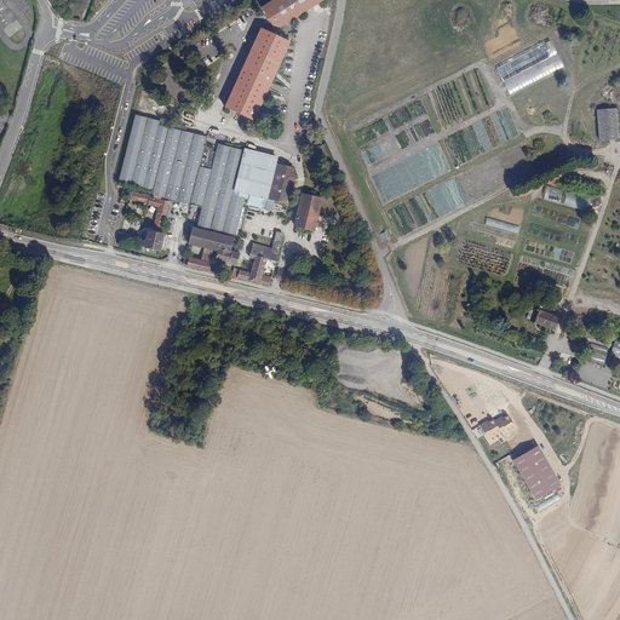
[(16,19),(0,0),(0,24),(4,29),(16,19)]
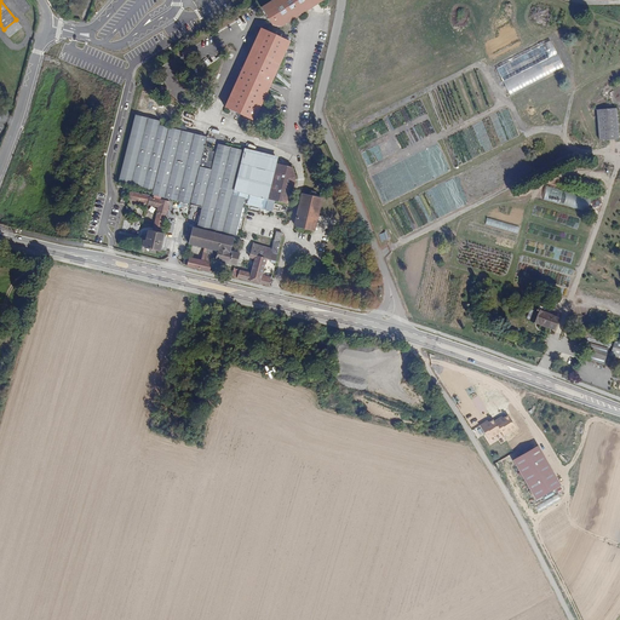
[(30,9),(24,0),(13,0),(24,13),(30,9)]
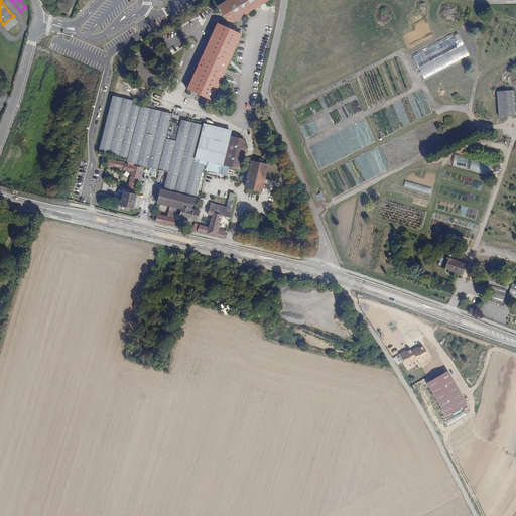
[(233,22),(267,0),(225,0),(217,6),(226,21),(229,21),(229,20),(231,20),(230,22),(233,22)]
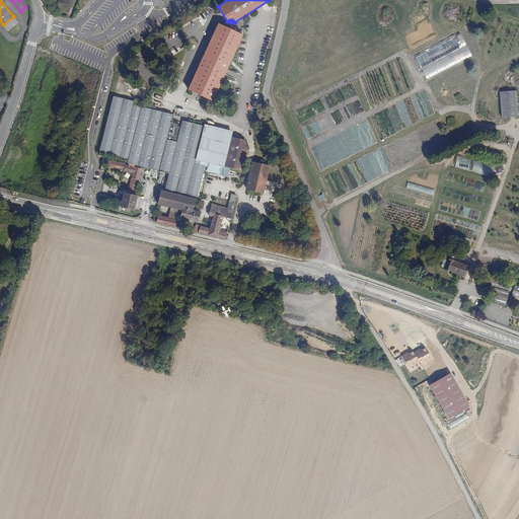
[(212,101),(242,34),(218,23),(188,89),(212,101)]
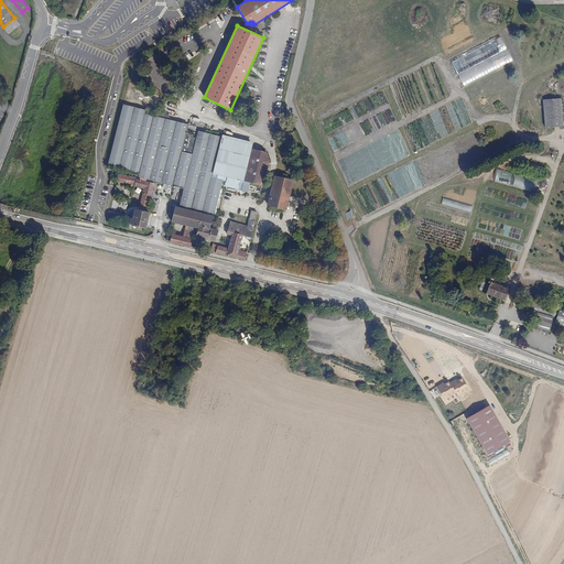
[(464,86),(513,63),(502,38),(452,61),(464,86)]
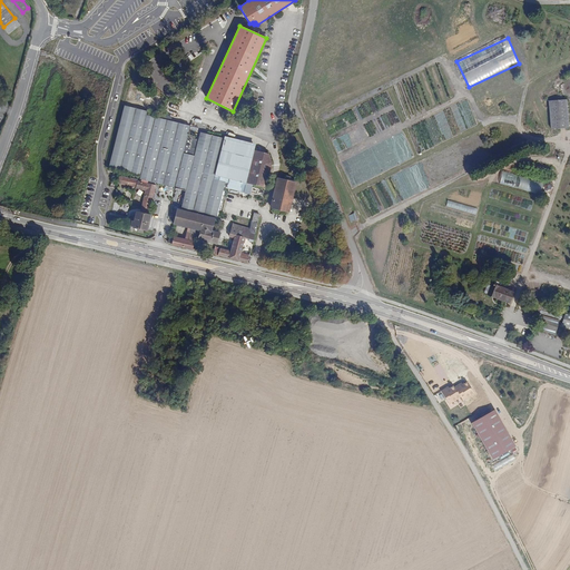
[(569,111),(569,100),(550,101),(553,131),(569,129),(569,111)]
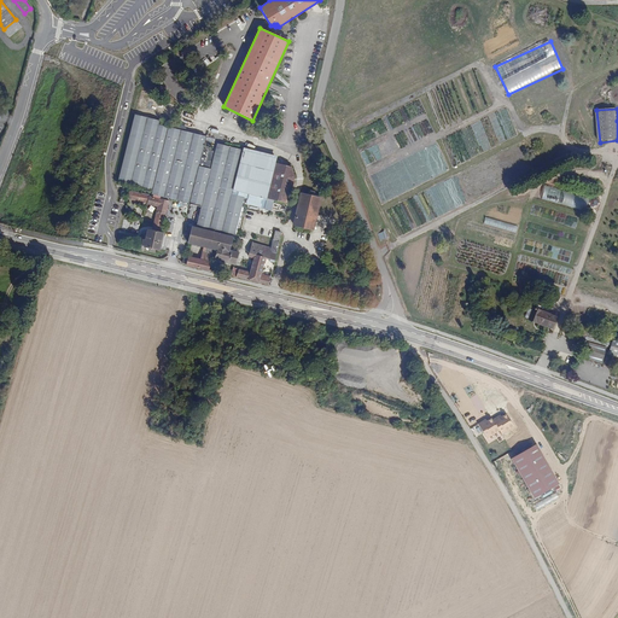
[(289,204),(295,176),(292,167),(275,163),(277,158),(217,144),(215,151),(208,150),(203,149),(205,135),(185,130),(185,127),(169,123),(169,127),(158,124),(158,120),(134,114),(117,181),(151,190),(151,193),(200,205),(196,225),(234,234),(244,198),(246,198),(245,204),(264,208),(267,198),(289,204)]
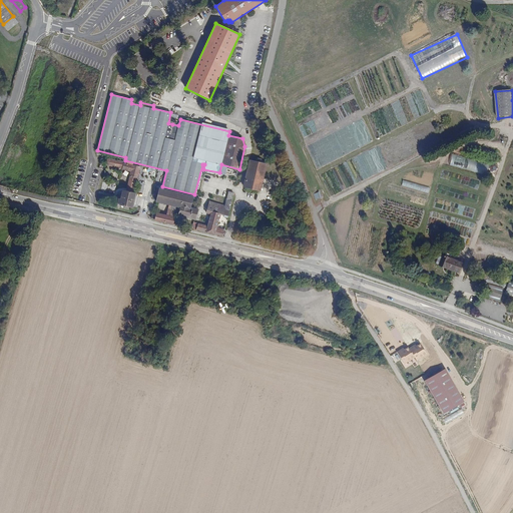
[(453,154),(450,165),(487,175),(490,164),(453,154)]
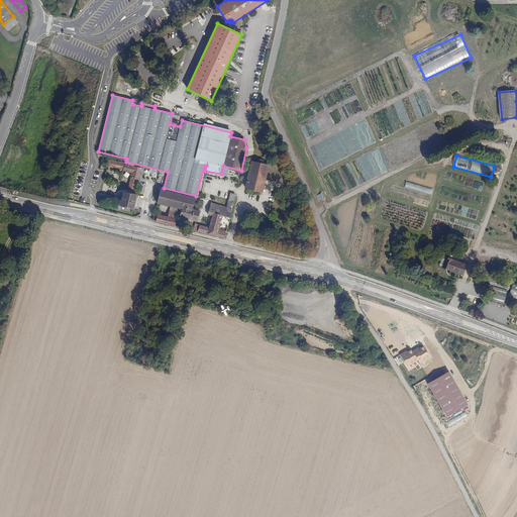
[(261,192),(268,165),(262,164),(263,161),(257,160),(257,163),(251,161),(245,189),(261,192)]
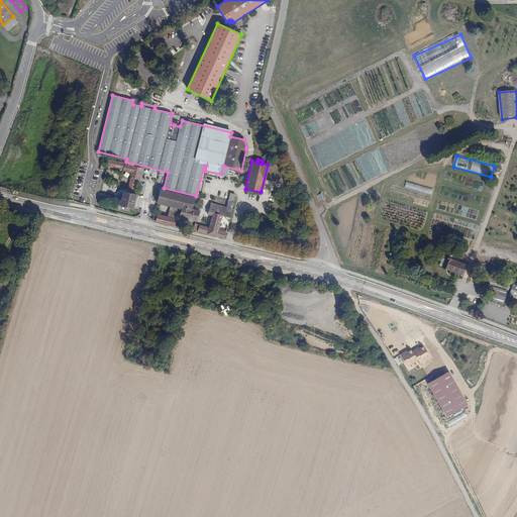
[(138,179),(140,168),(133,166),(132,167),(124,164),(108,161),(107,167),(122,170),(122,171),(131,173),(127,192),(134,193),(135,193),(135,191),(134,190),(137,179),(138,179)]
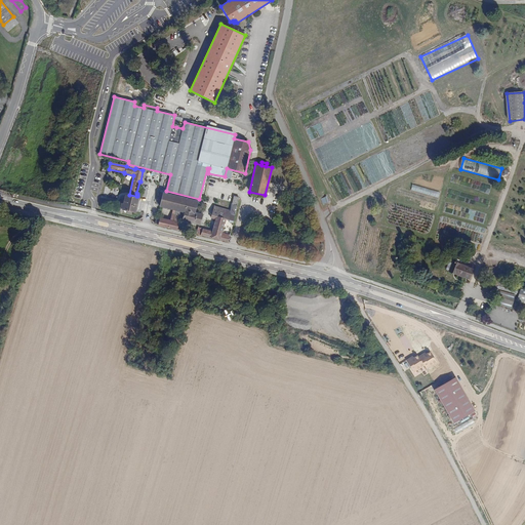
[(194,212),(197,201),(162,193),(159,206),(174,210),(174,213),(183,216),(182,220),(199,225),(203,214),(194,212)]
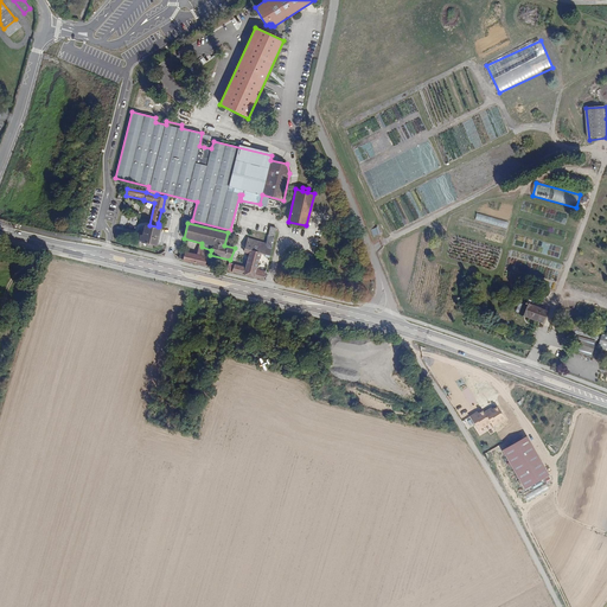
[(155,246),(159,229),(158,229),(148,227),(145,225),(142,236),(141,241),(141,242),(144,243),(153,246),(155,246)]
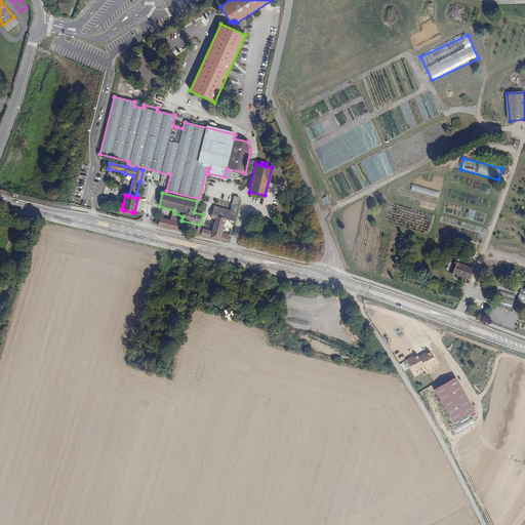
[(233,223),(237,205),(232,203),(230,210),(214,206),(211,217),(215,218),(212,231),(202,229),(200,235),(228,242),(230,235),(226,234),(225,235),(220,234),(221,233),(221,232),(223,232),(224,227),(223,227),(224,224),(225,224),(226,219),(229,219),(229,221),(233,223)]
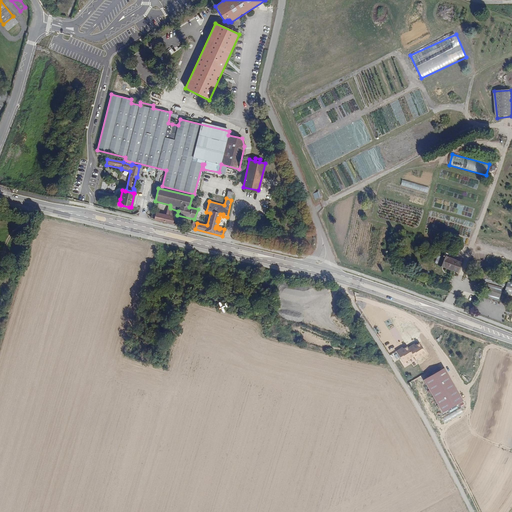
[(173,224),(174,217),(156,212),(155,213),(152,212),(151,217),(154,219),(173,224)]
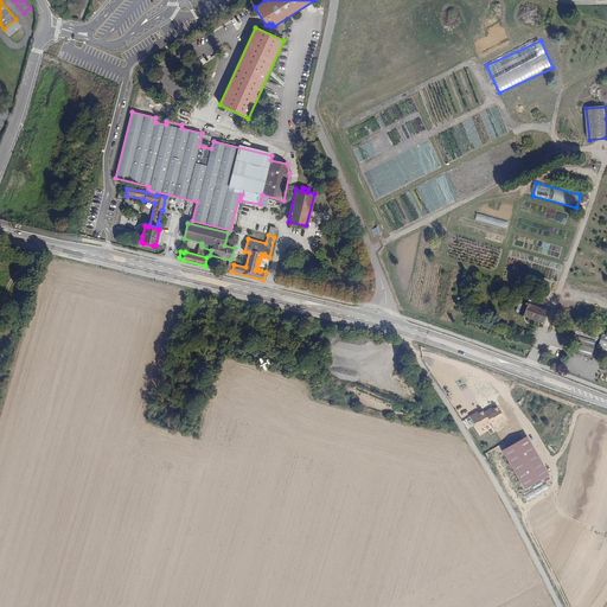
[(538,324),(543,312),(526,306),(522,318),(538,324)]
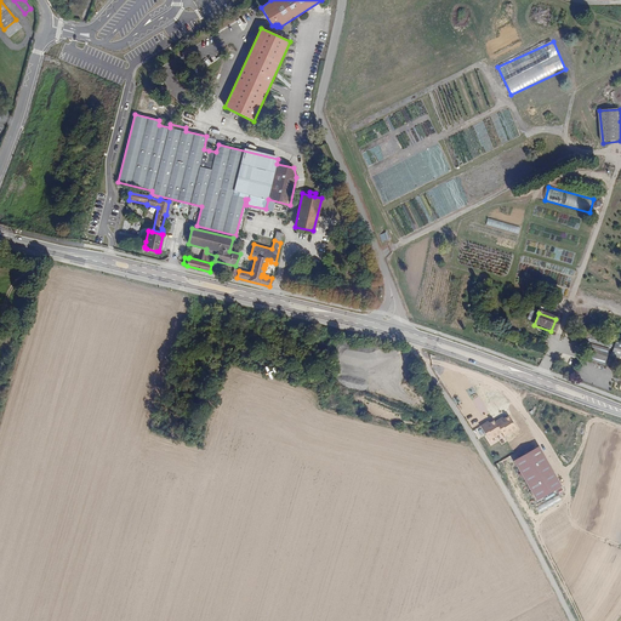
[(591,343),(593,337),(594,334),(586,330),(582,340),(591,343)]
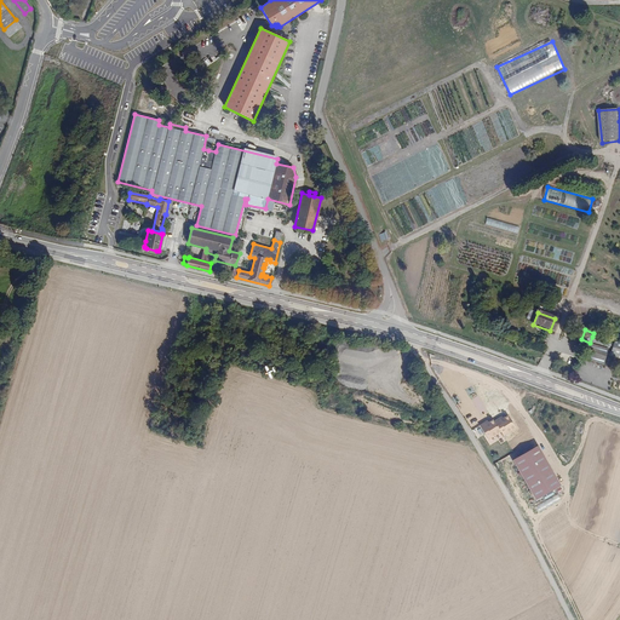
[(614,348),(615,344),(592,337),(590,343),(590,345),(612,352),(613,350),(614,348)]
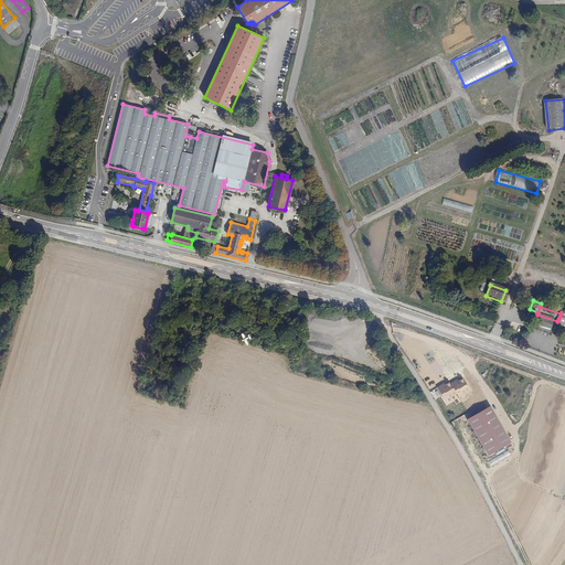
[(445,383),(437,387),(445,402),(457,394),(459,397),(471,390),(464,377),(459,381),(458,379),(451,383),(450,382),(446,384),(445,383)]
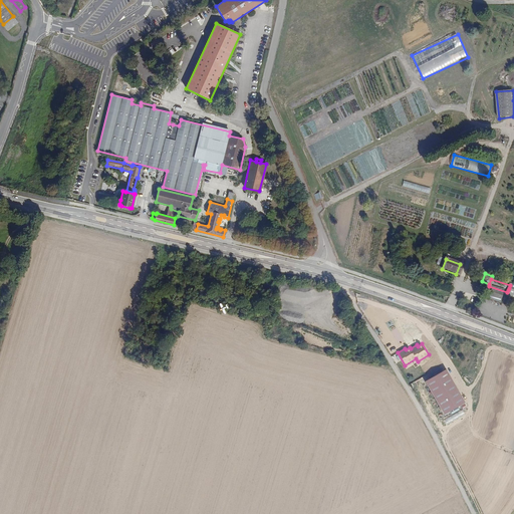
[(466,402),(447,369),(427,381),(445,414),(466,402)]
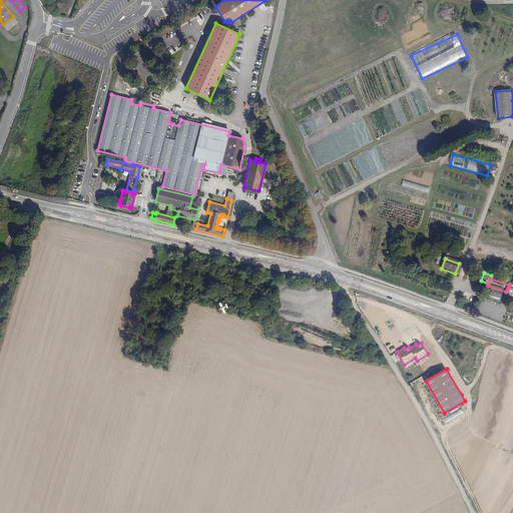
[(461,409),(444,419),(447,423),(464,413),(461,409)]
